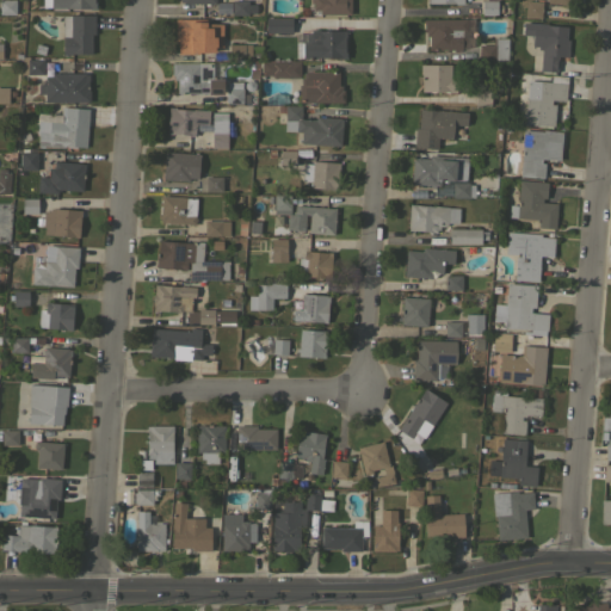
[(0,0),(14,0),(14,14),(0,14),(0,0)]
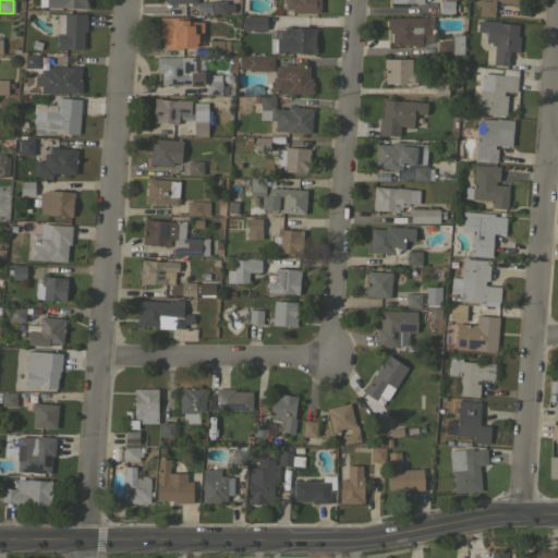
[(87,0),(87,9),(82,9),(82,8),(46,7),(39,7),(39,0),(87,0)]
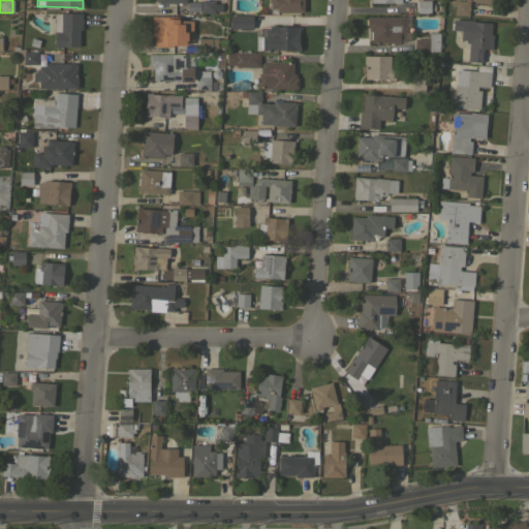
[(215,0),(215,12),(200,12),(200,0),(215,0)]
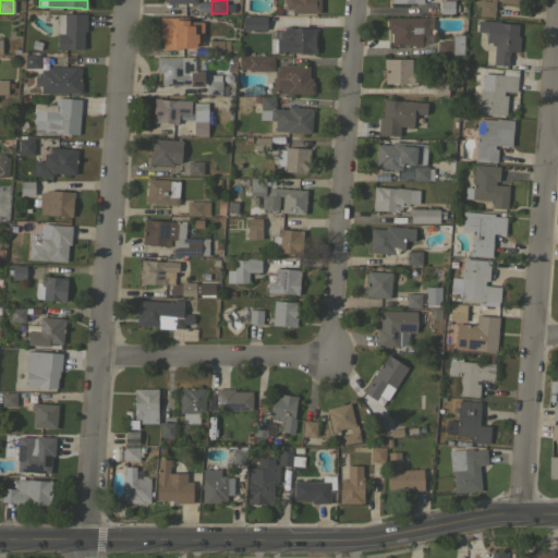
[(319,0),(319,13),(291,13),(291,12),(287,12),(287,9),(286,9),(286,2),(283,2),(283,0),(319,0)]
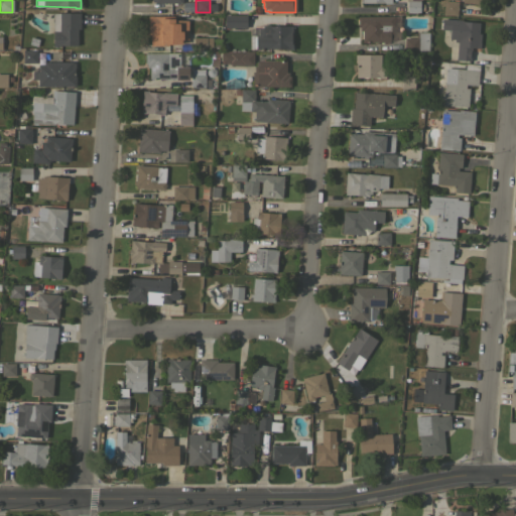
[(419,0),(419,3),(423,3),(423,10),(419,10),(419,13),(406,13),(406,0),(419,0)]
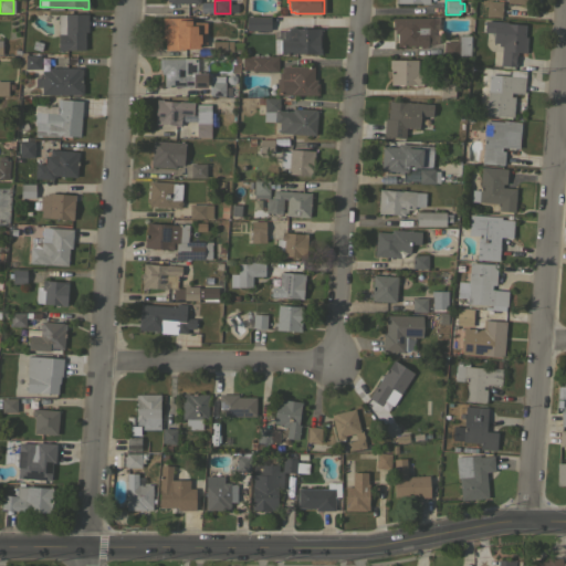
[(486,0),(502,1),(501,17),(485,16),(486,0)]
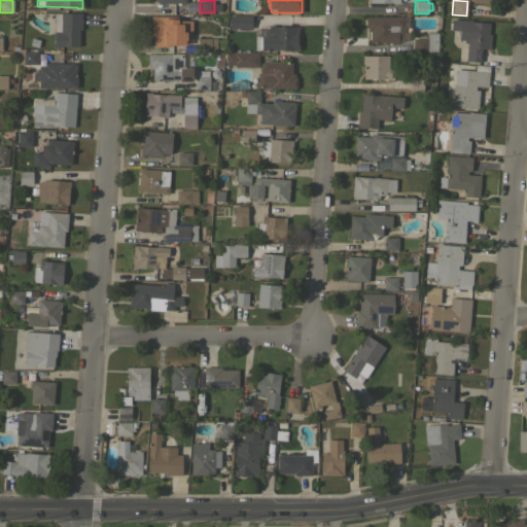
[(81,30),(78,30),(78,46),(62,46),(62,47),(54,47),(54,13),(81,13),(81,30)]
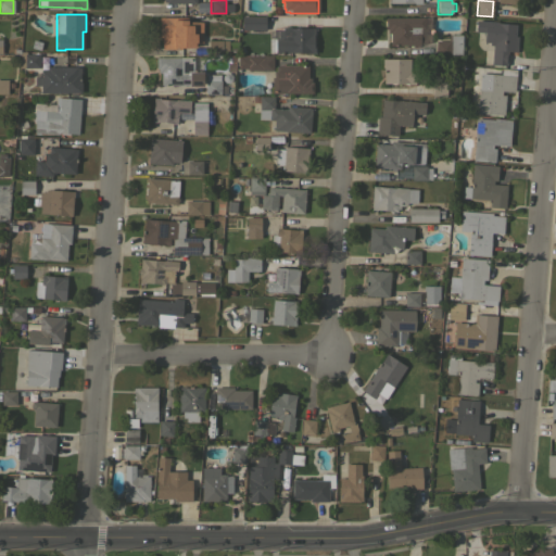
[(265,16),(265,29),(241,29),(241,16),(265,16)]
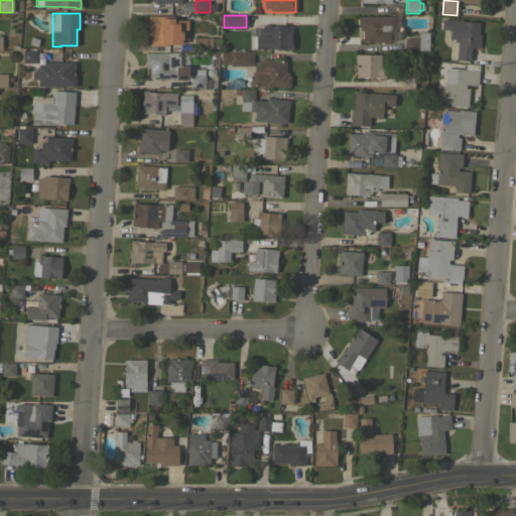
[(147,16),(173,16),(173,20),(187,20),(187,39),(182,39),(182,42),(180,42),(180,44),(167,44),(167,45),(150,45),(150,34),(147,34),(147,16)]
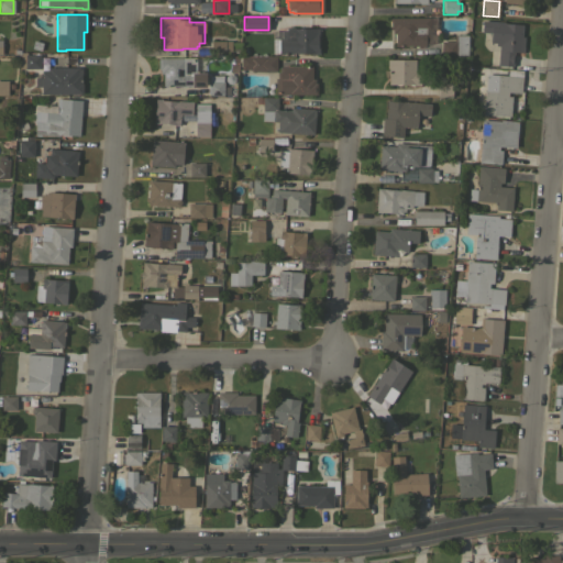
[(430,18),(430,23),(435,23),(435,45),(424,45),(421,47),(415,47),(415,46),(395,46),(394,33),(392,33),(392,30),(390,30),(389,18),(430,18)]
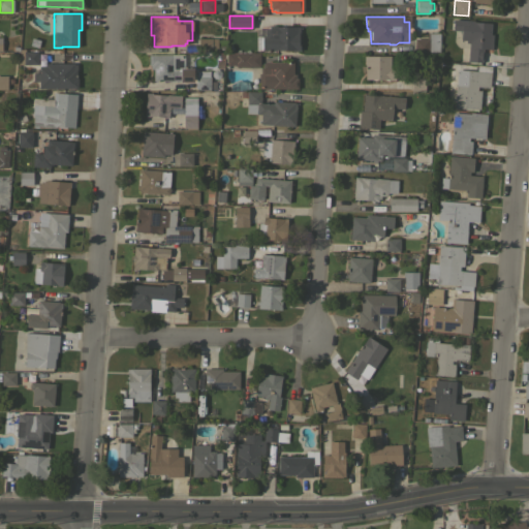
[(491,23),(490,34),(492,34),(491,50),(483,49),(481,62),(467,61),(468,43),(465,42),(465,40),(460,39),(461,31),(452,30),(453,20),(491,23)]
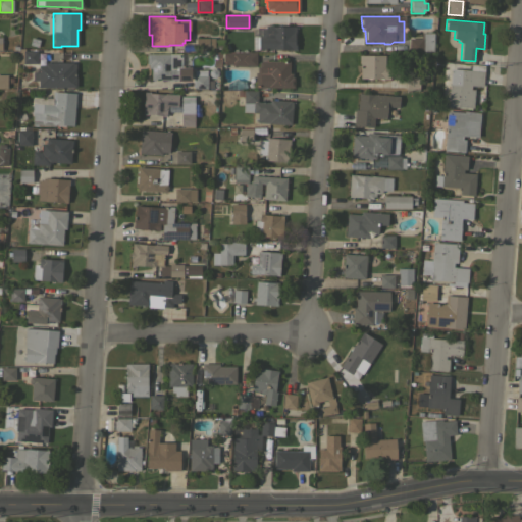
[(295,25),(295,32),(294,32),(294,34),(296,34),(296,40),(296,50),(258,50),(258,49),(253,49),(253,36),(260,36),(260,29),(265,29),(265,25),(271,25),(295,25)]
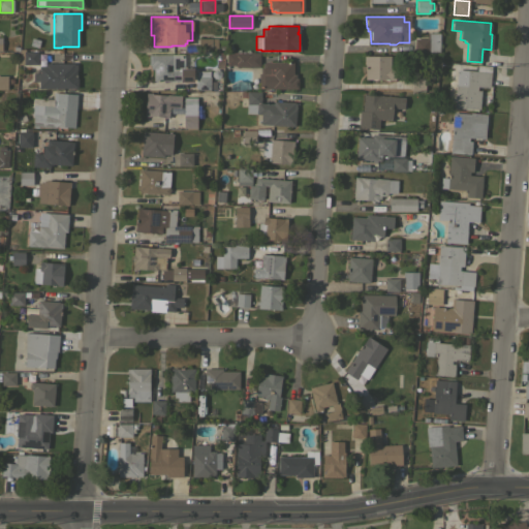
[(439,52),(414,52),(414,38),(427,38),(427,32),(439,32),(439,52)]
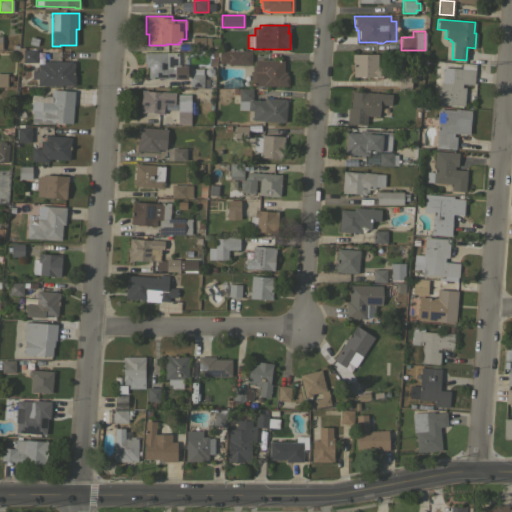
[(210,37),(210,39),(217,39),(217,47),(210,47),(210,50),(204,50),(204,49),(191,49),(191,48),(190,48),(190,38),(191,38),(191,37),(210,37)]
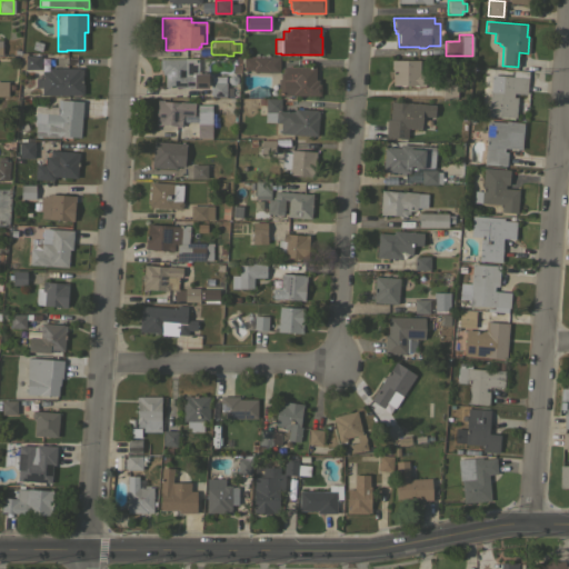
[(27,52),(27,56),(40,55),(40,69),(19,69),(20,52),(27,52)]
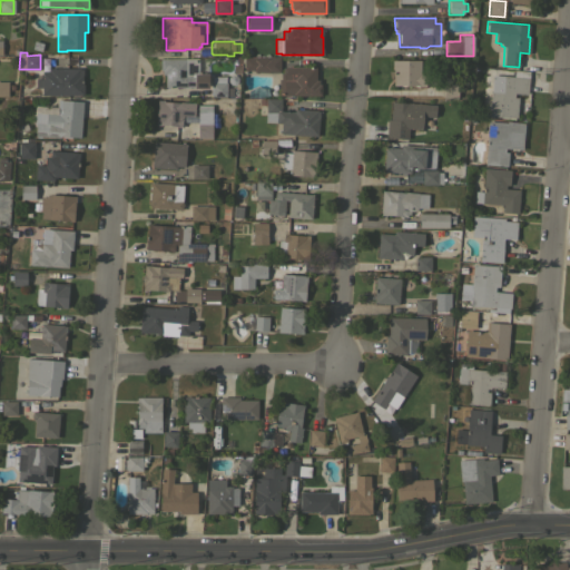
[(254,57),(254,58),(268,58),(268,57),(279,57),(279,72),(257,72),(254,72),(254,70),(244,70),(244,57),(254,57)]
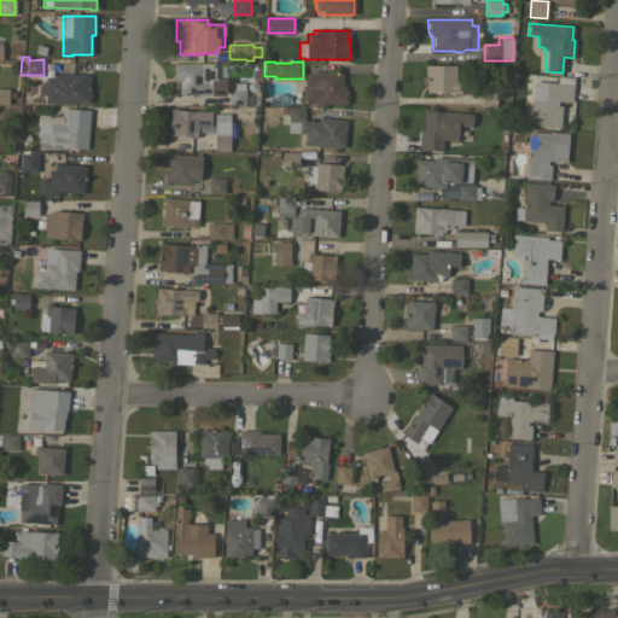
[(215,64),(215,80),(225,80),(225,95),(210,95),(210,94),(179,94),(179,81),(175,81),(175,76),(173,76),(173,63),(215,64)]
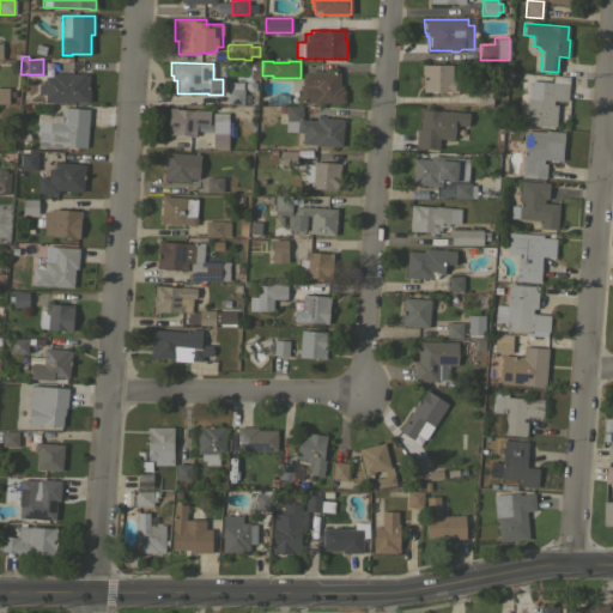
[(423,65),(451,65),(451,78),(457,78),(457,93),(448,93),(448,91),(423,91),(423,65)]
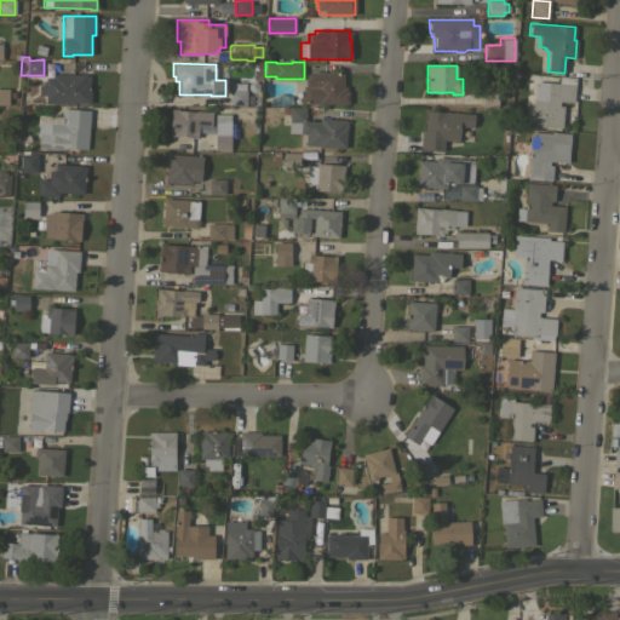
[(343,73),(343,79),(344,79),(344,85),(343,85),(343,87),(346,87),(346,91),(348,91),(348,96),(349,96),(350,99),(349,99),(349,104),(319,104),(319,103),(303,103),(303,86),(304,86),(304,79),(308,79),(308,74),(310,74),(310,73),(343,73)]
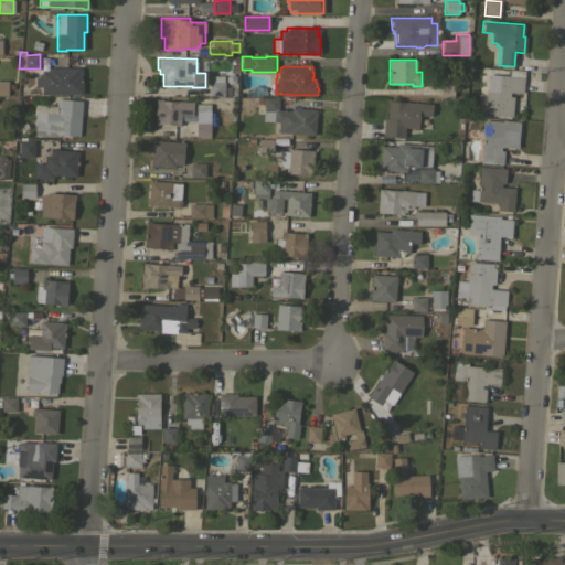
[(34,86),(34,77),(41,77),(41,71),(48,71),(48,67),(78,67),(78,68),(82,68),(82,83),(83,83),(83,94),(41,94),(41,86),(34,86)]
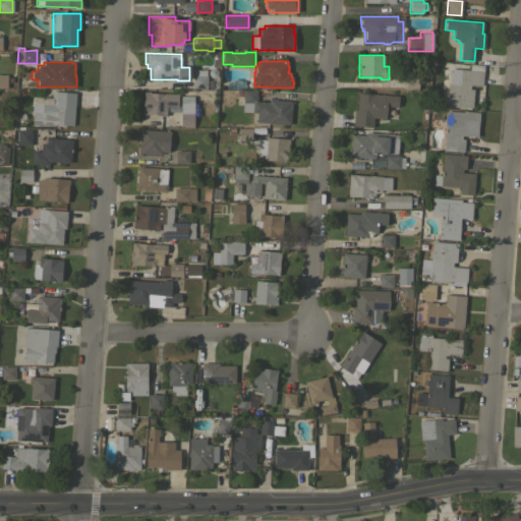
[(459,84),(460,69),(469,69),(469,64),(483,65),(481,87),(470,85),(469,89),(473,89),(472,108),(447,106),(449,83),(459,84)]
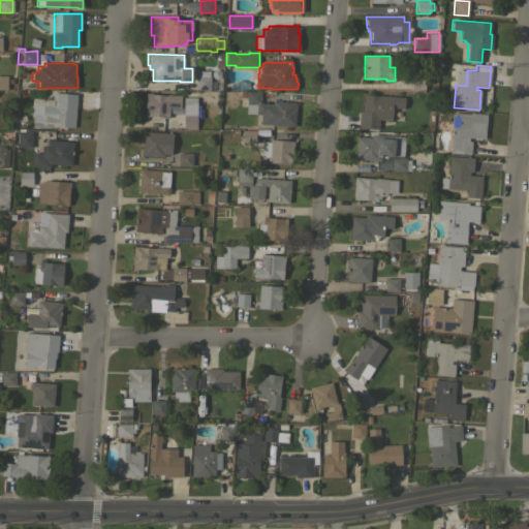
[(195,76),(196,76),(196,70),(209,70),(209,76),(213,76),(213,90),(209,90),(209,89),(195,89),(195,76)]
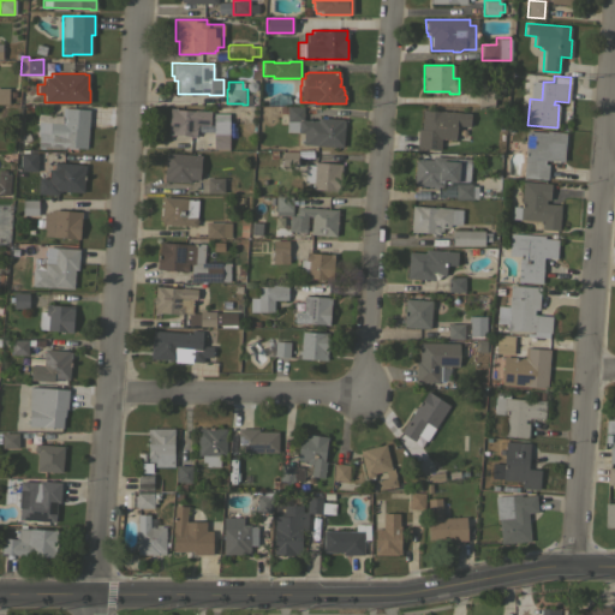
[(278,93),(288,96),(290,102),(278,105),(267,105),(268,97),(278,93)]
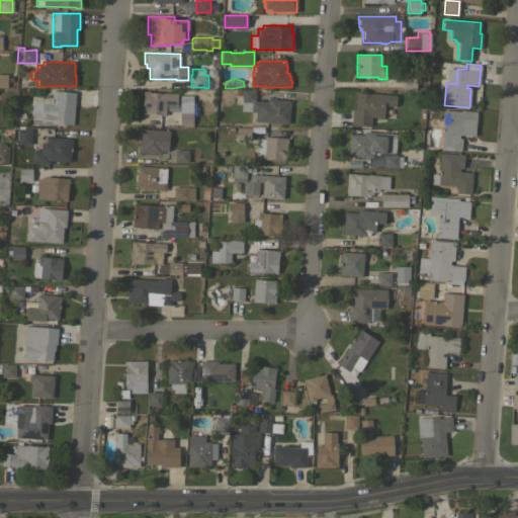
[(287,100),(289,101),(288,123),(254,121),(255,111),(250,111),(250,109),(242,108),(242,102),(241,102),(241,89),(255,89),(255,101),(267,101),(267,98),(287,100)]
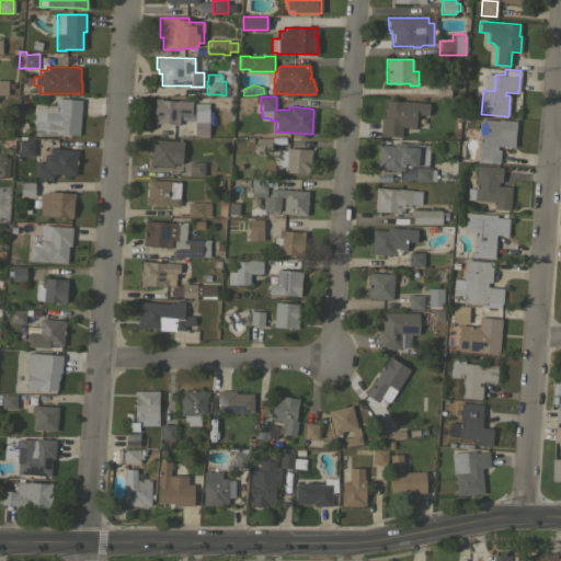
[(78,136),(59,134),(59,136),(34,134),(35,122),(37,122),(37,111),(55,112),(56,98),(81,100),(78,136)]
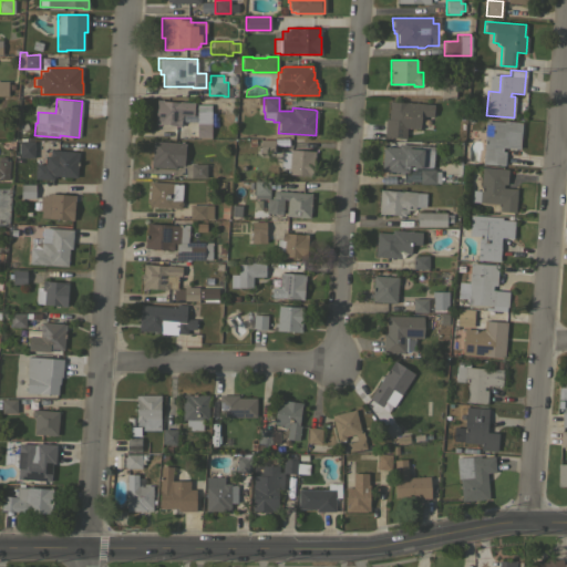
[(193,102),(193,115),(182,114),(181,120),(183,120),(183,123),(181,123),(179,126),(154,124),(156,100),(161,100),(161,101),(178,102),(178,101),(193,102)]
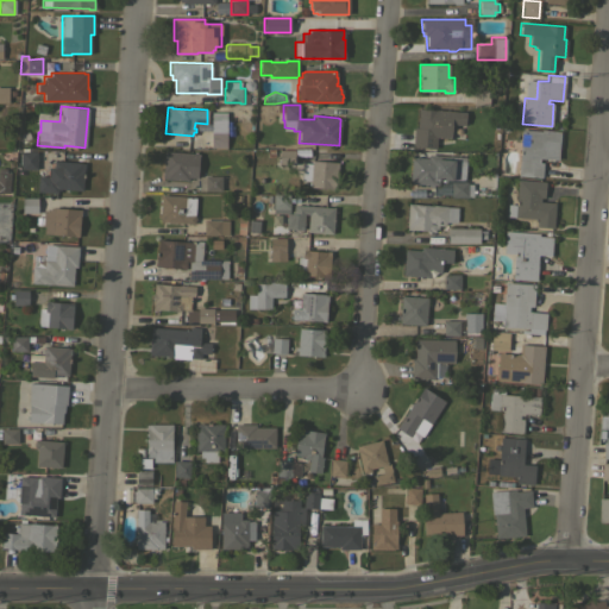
[(418,108),(435,110),(465,112),(464,125),(451,124),(450,138),(437,137),(435,149),(412,146),(413,127),(416,127),(418,108)]
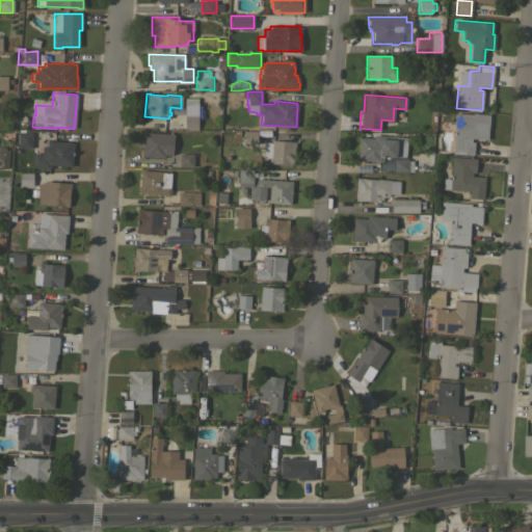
[(196,106),(197,130),(184,130),(184,106),(196,106)]
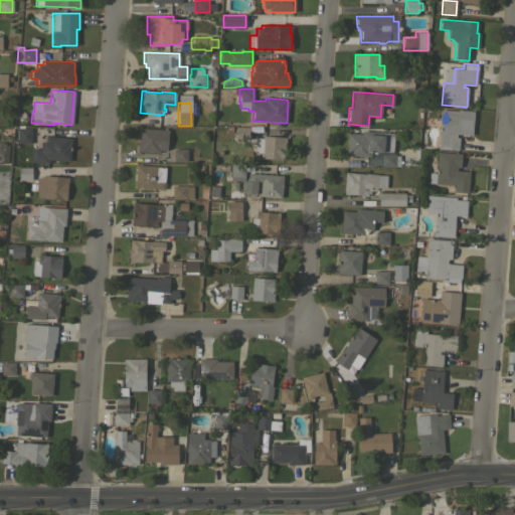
[(457,111),(457,110),(474,111),(472,135),(459,134),(458,150),(438,149),(441,110),(457,111)]
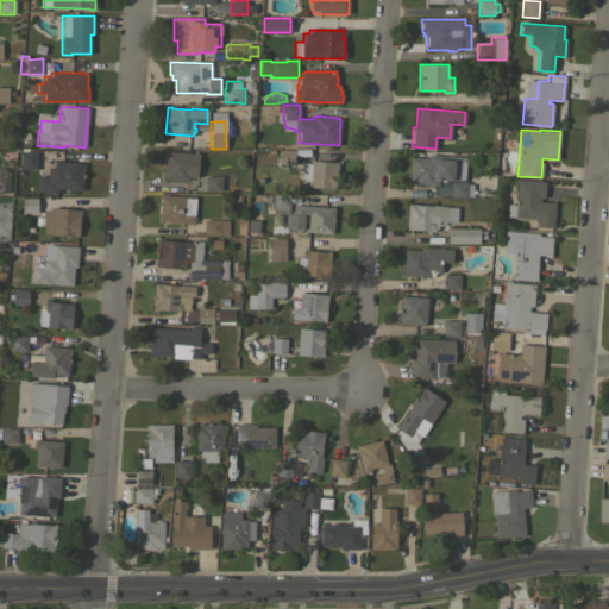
[(20,151),(29,151),(29,148),(35,148),(35,151),(36,151),(36,169),(20,169),(20,151)]
